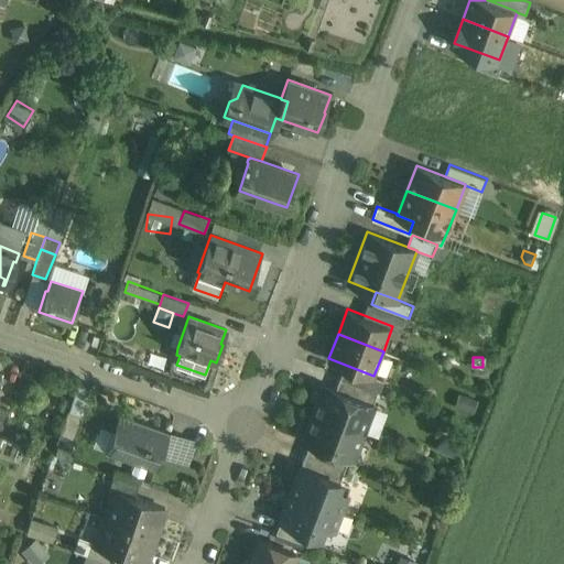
[(378,391),(340,377),(336,389),(373,403),(378,391)]
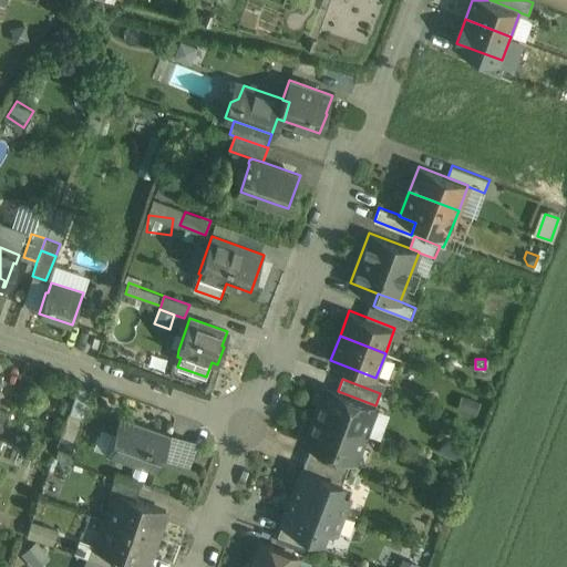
[(338,391),(327,388),(316,414),(366,433),(377,406),(375,405),(338,391)]
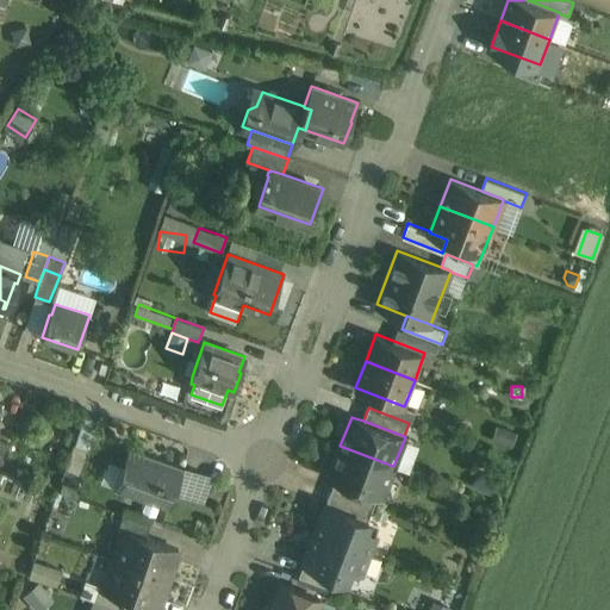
[(516,433),(503,428),(498,442),(511,447),(516,433)]
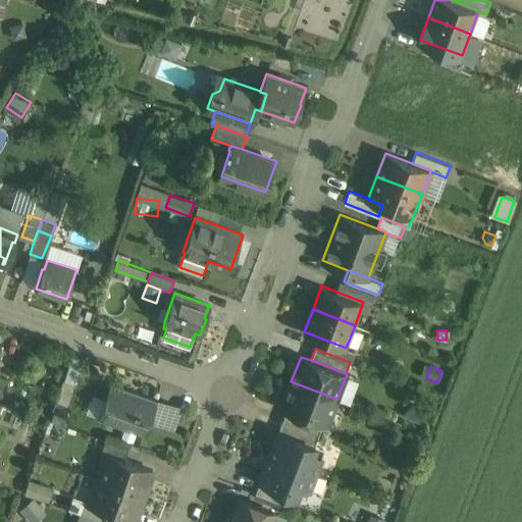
[(62,379),(52,409),(66,413),(76,383),(62,379)]
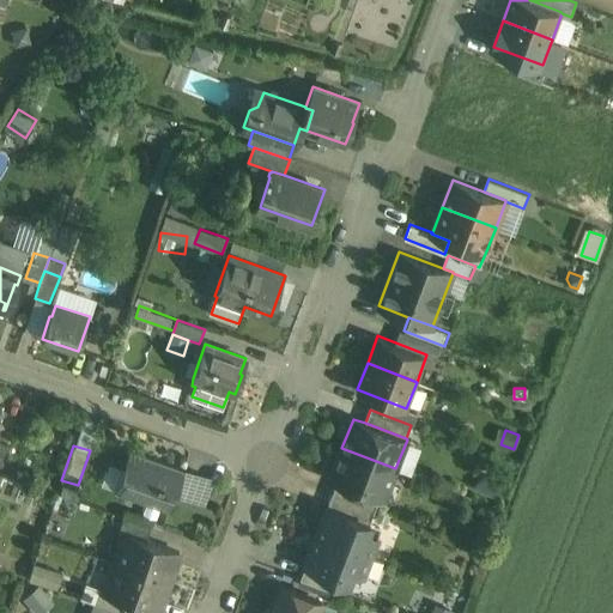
[(395,468),(341,448),(331,477),(338,480),(380,496),(384,497),(395,468)]
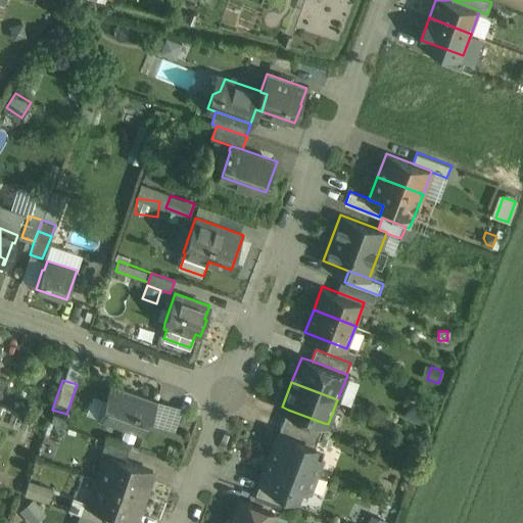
[(155,400),(110,385),(105,398),(110,400),(105,417),(100,416),(99,417),(145,432),(155,400)]
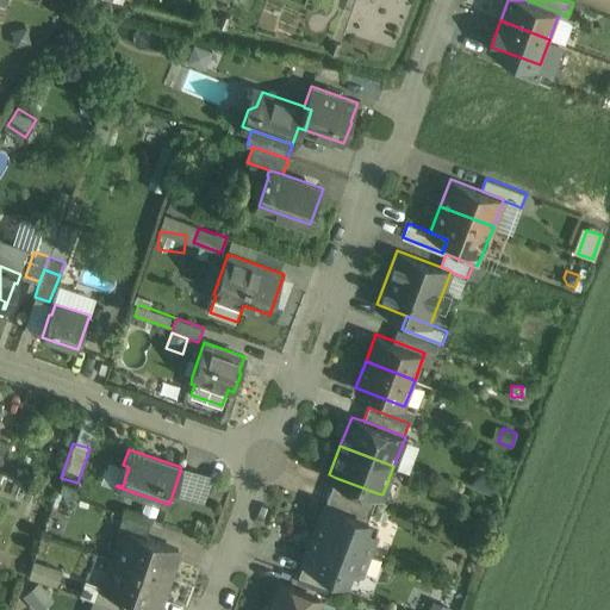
[(378,493),(336,478),(331,491),(373,506),(378,493)]
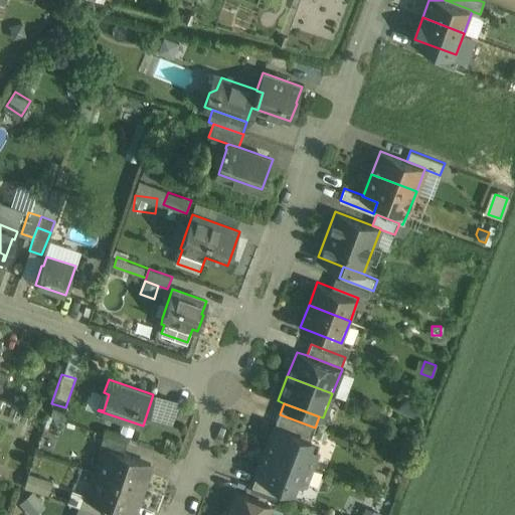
[(315,427),(280,414),(276,425),(311,439),(315,427)]
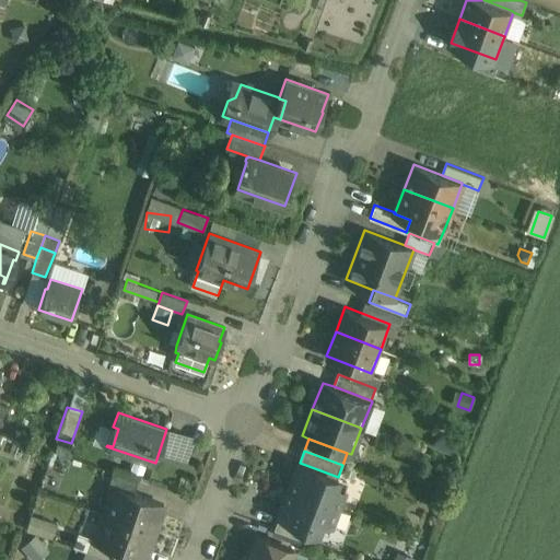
[(338,477),(300,463),(290,489),(338,508),(345,491),(335,487),(339,477),(338,477)]
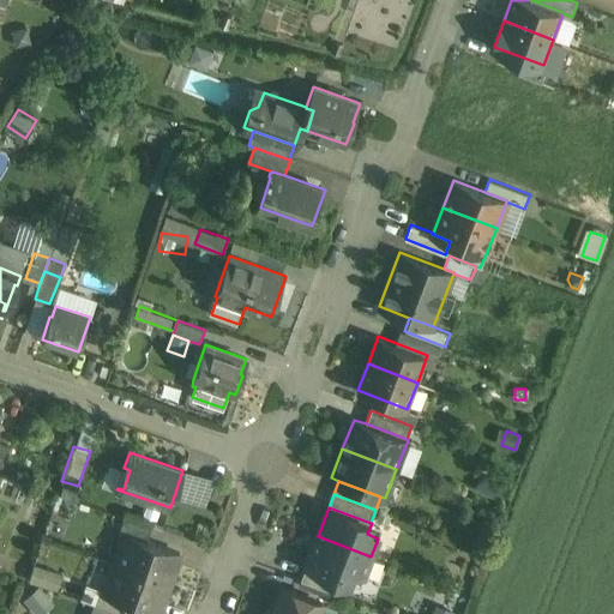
[(152,528),(125,518),(120,533),(125,535),(125,534),(146,542),(152,528)]
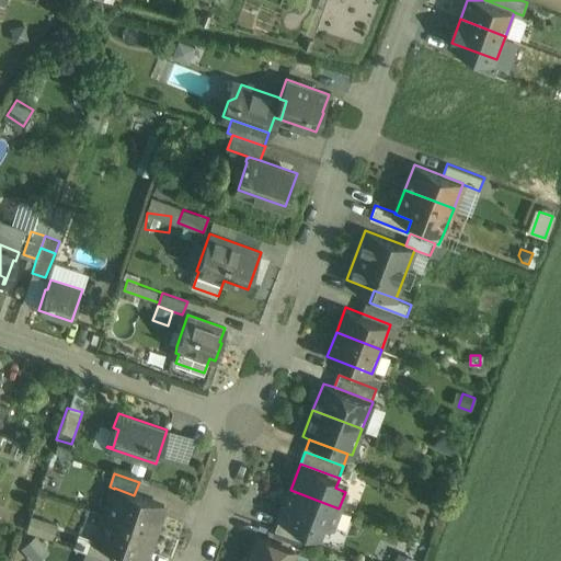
[(134,495),(114,488),(114,489),(105,514),(156,531),(164,505),(134,495)]
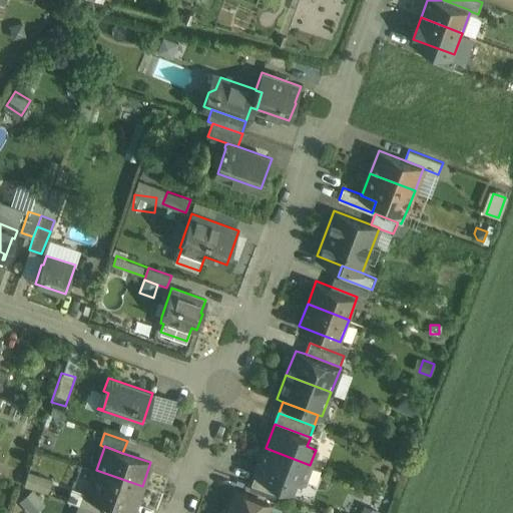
[(310,465),(266,448),(255,472),(290,485),(292,486),(296,477),(305,480),(310,465)]
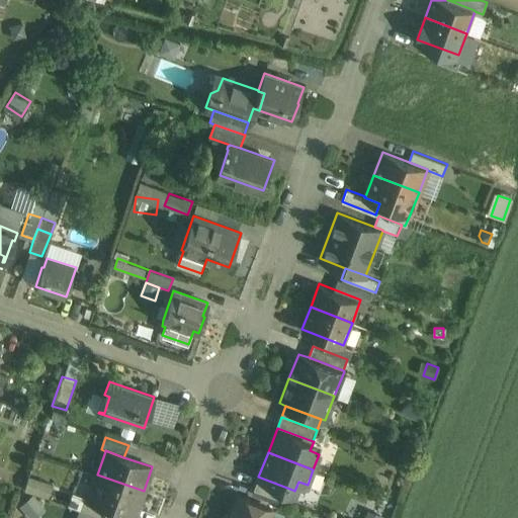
[(30,475),(26,489),(50,496),(55,482),(30,475)]
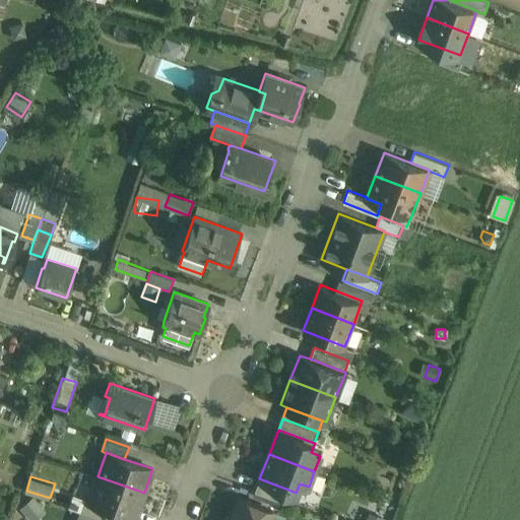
[(144,493),(98,476),(88,501),(135,517),(144,493)]
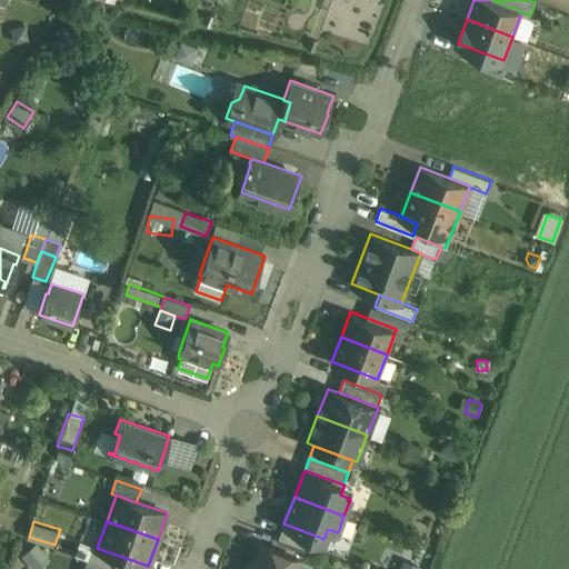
[(321,538),(283,523),(279,537),(317,551),(321,538)]
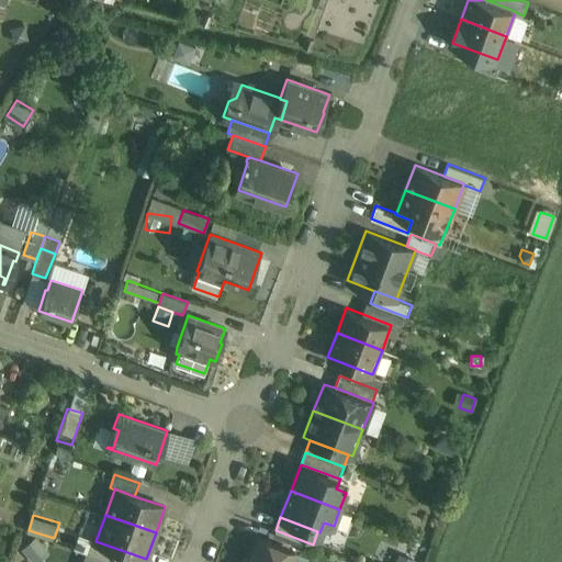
[(291,561),(295,551),(259,538),(248,561),(291,561)]
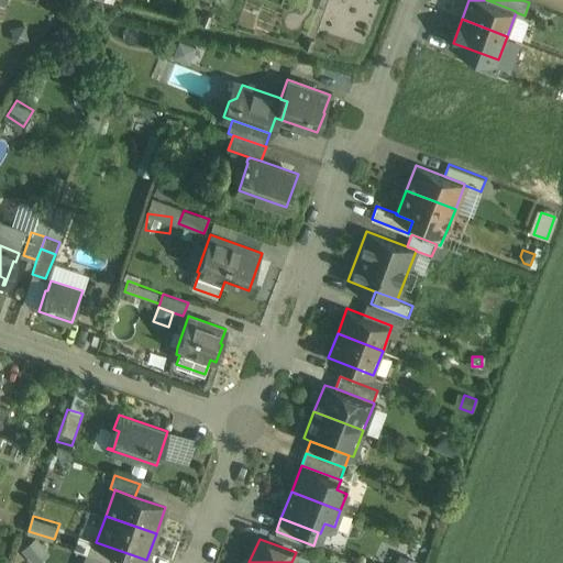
[(36,540),(23,551),(32,561),(45,550),(36,540)]
